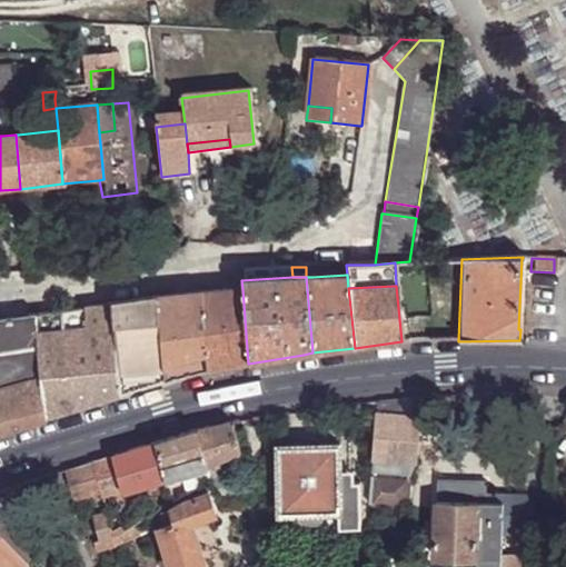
[(207,370),(248,364),(242,289),(199,292),(207,370)]
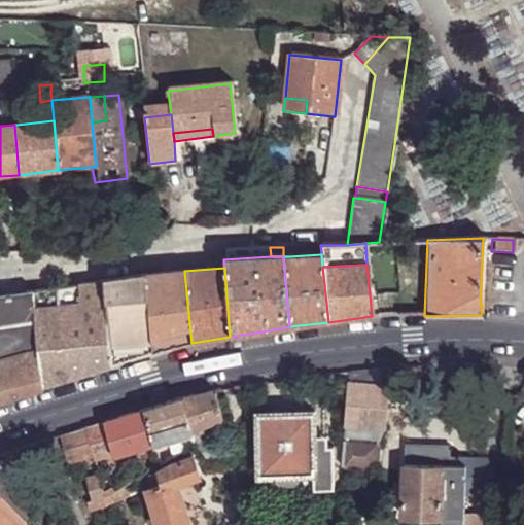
[(152,354),(191,343),(184,271),(145,275),(152,354)]
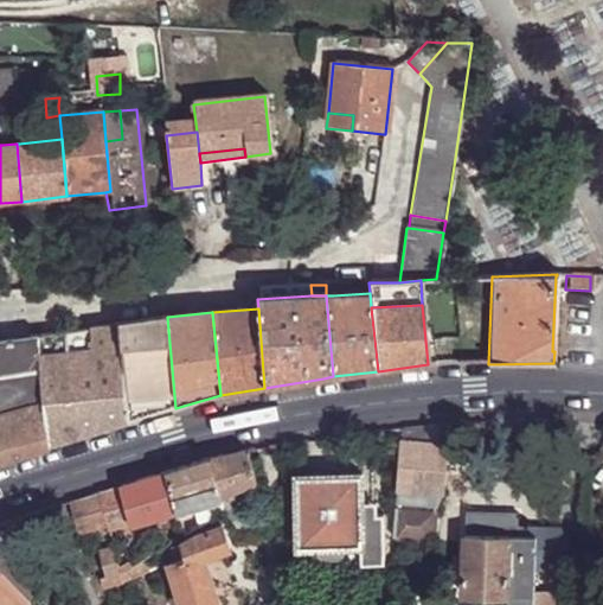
[(45,447),(175,408),(167,317),(34,337),(40,402),(45,447)]
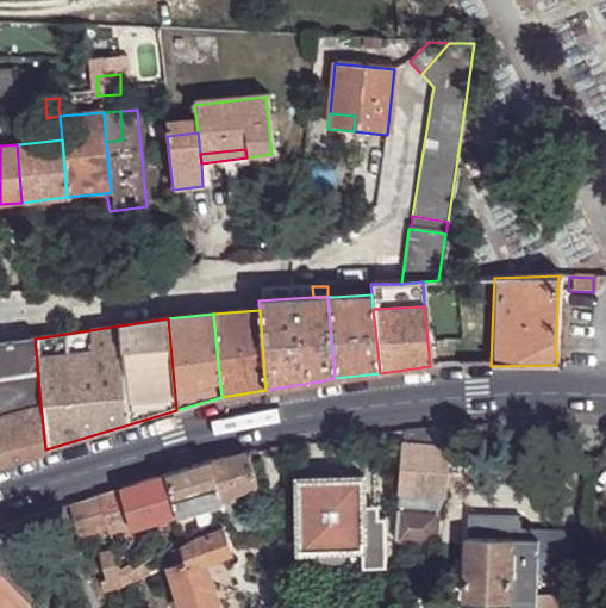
[(0,416),(41,404),(35,339),(0,343),(0,416)]
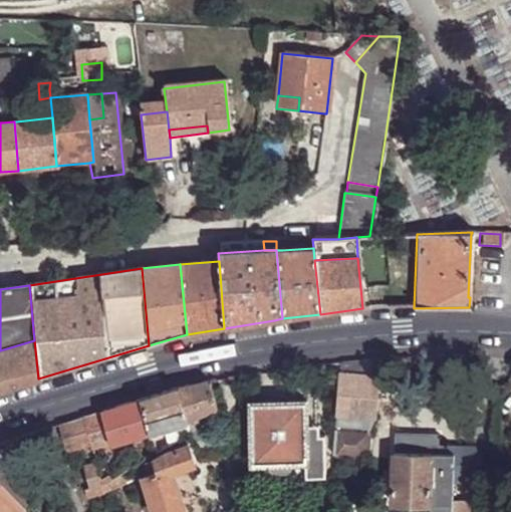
[(0,390),(18,385),(38,378),(34,340),(0,350),(0,390)]
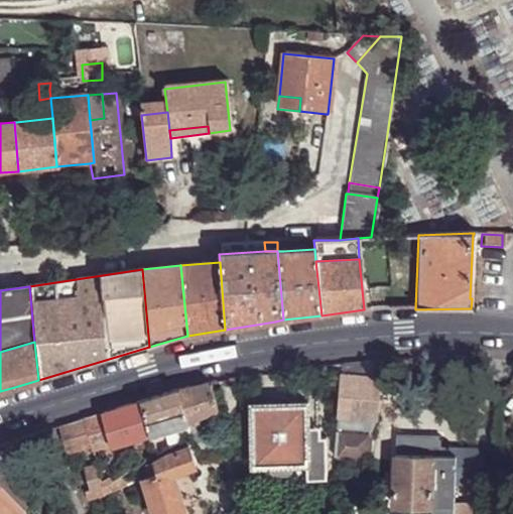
[(337,379),(335,419),(372,421),(374,421),(376,381),(337,379)]
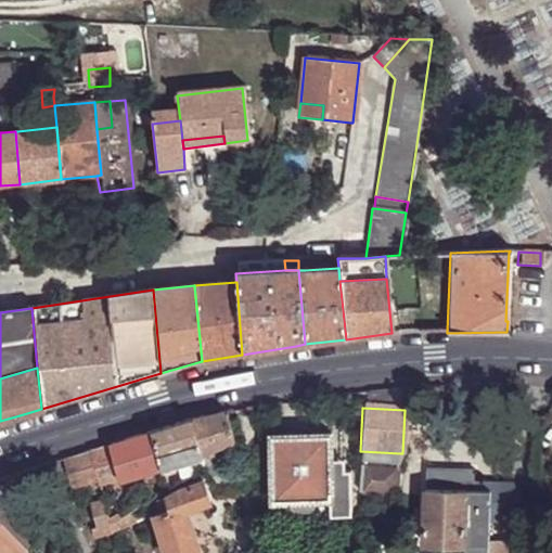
[(223,414),(191,421),(204,454),(236,444),(223,414)]
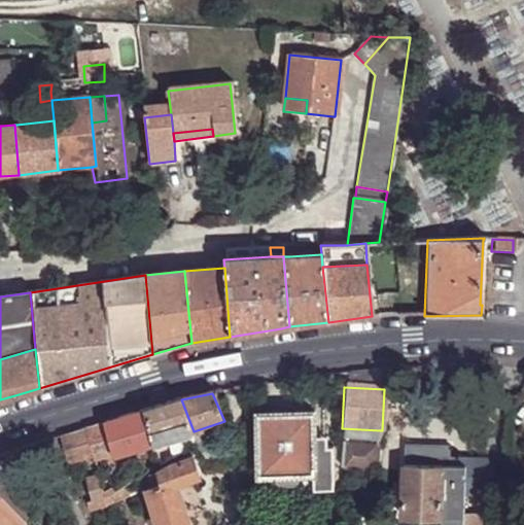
[(181,399),(144,411),(156,446),(190,436),(196,434),(194,431),(181,399)]
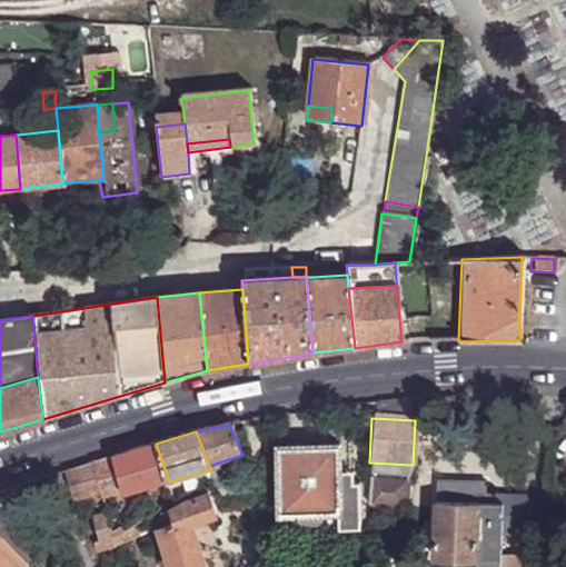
[(156,444),(111,458),(126,490),(127,495),(147,489),(169,481),(156,444)]
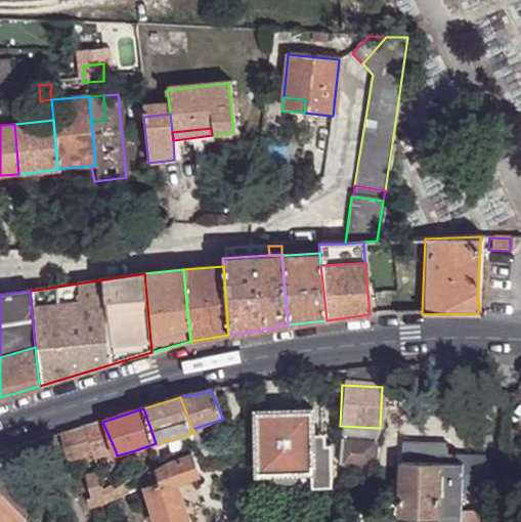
[(314,444),(313,435),(312,408),(256,411),(258,474),(313,471),(313,485),(333,485),(332,443),(326,444),(314,444)]
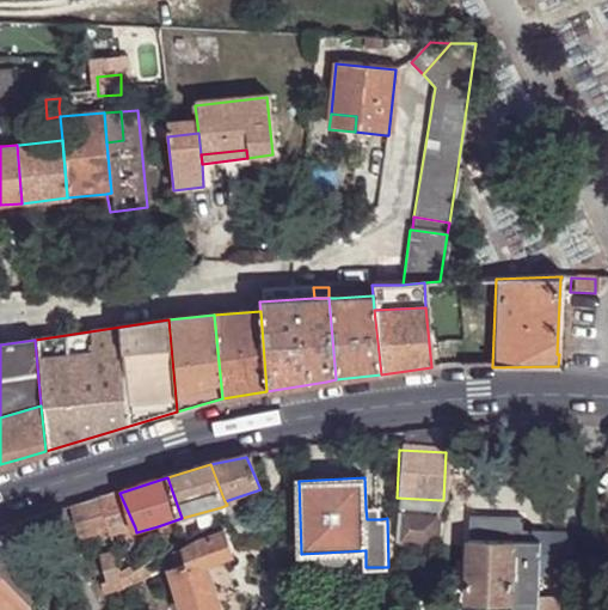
[(264,498),(260,489),(225,501),(227,505),(221,507),(227,522),(232,517),(264,498)]
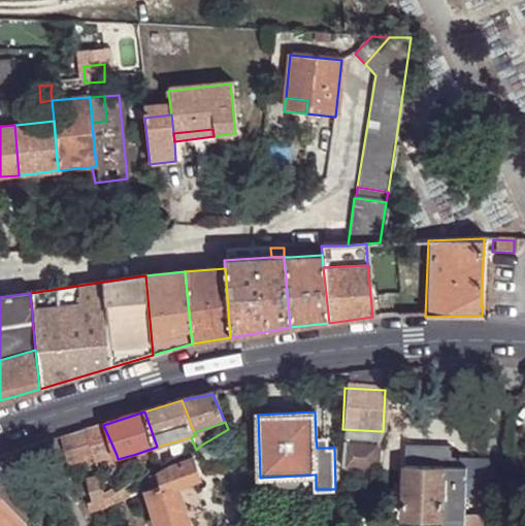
[(103,425),(85,431),(94,458),(95,461),(117,455),(103,425)]
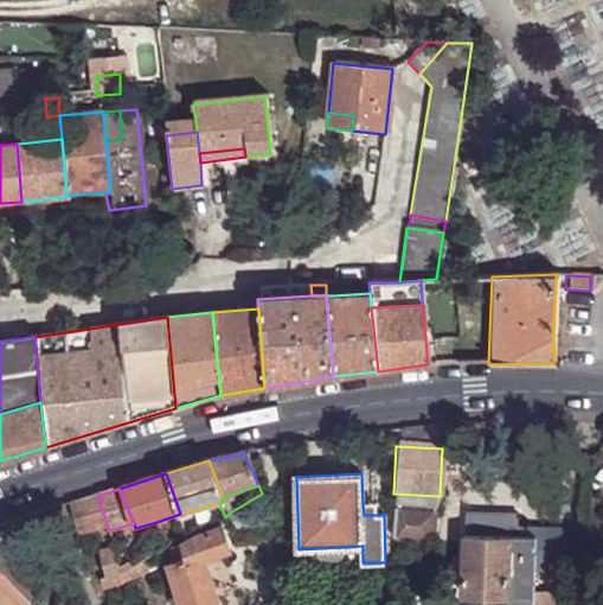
[(108,527),(97,496),(66,503),(77,534),(108,527)]
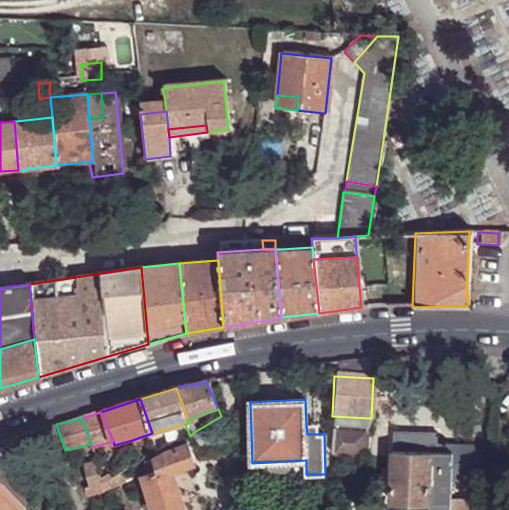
[(315,424),(306,425),(307,434),(318,434),(318,424),(315,424)]
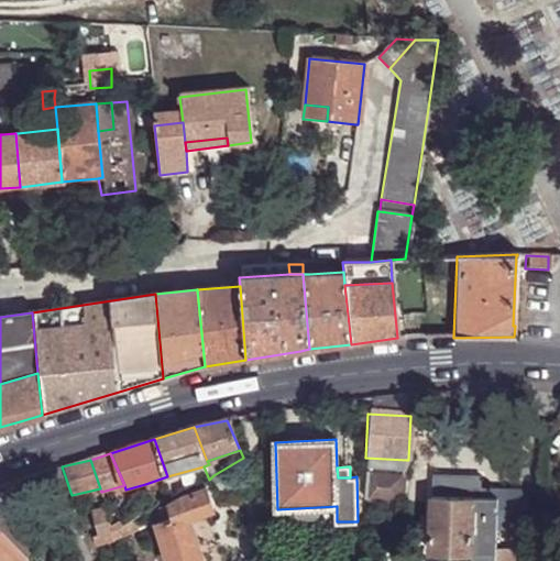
[(169,487),(167,476),(145,484),(150,492),(169,487)]
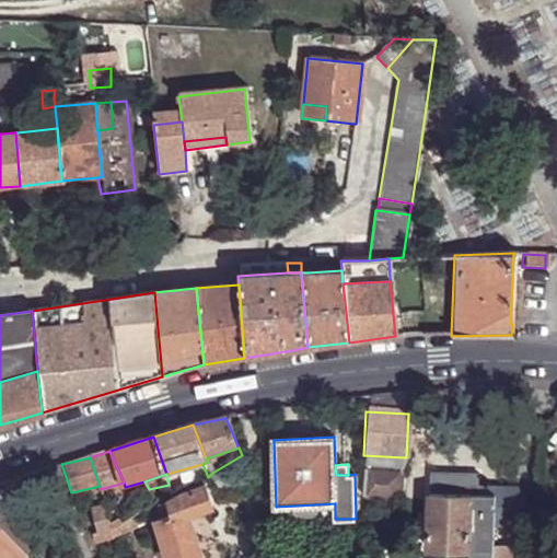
[(396,502),(395,523),(425,524),(424,548),(465,549),(464,557),(509,557),(510,549),(489,548),(490,499),(471,498),(472,479),(431,478),(430,497),(396,496),(397,478),(362,476),(360,500),(360,509),(368,509),(368,501),(396,502)]
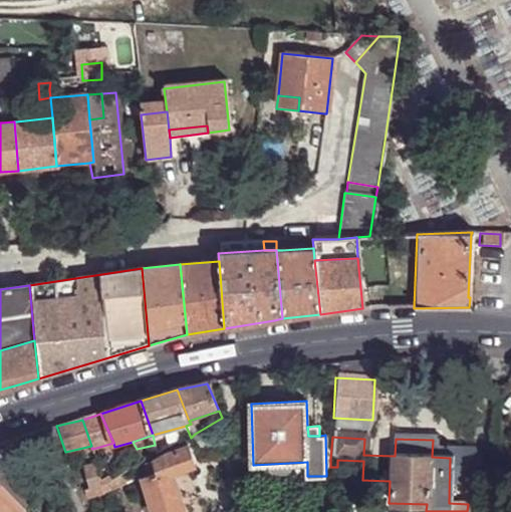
[(161,475),(151,477),(147,478),(155,511),(186,511),(177,474),(195,469),(190,448),(170,457),(159,463),(161,475)]
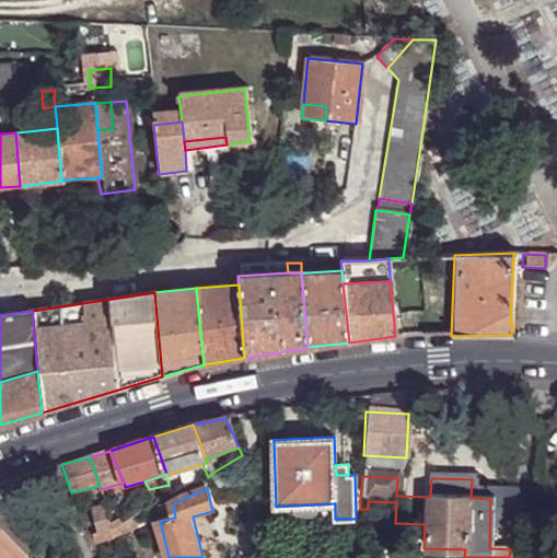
[(161,507),(164,520),(175,518),(173,504),(161,507)]
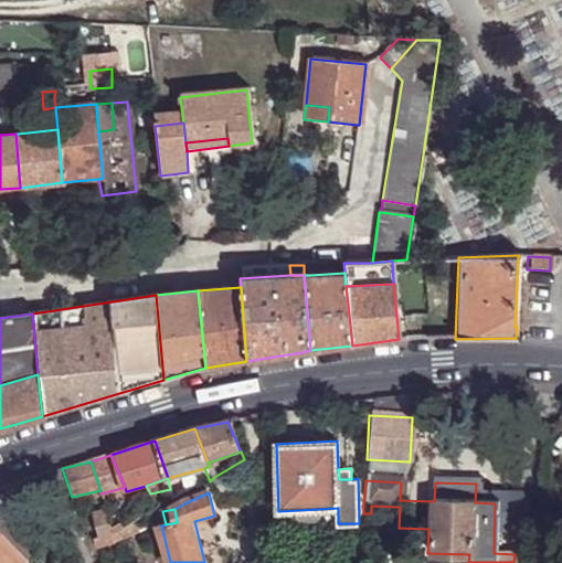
[(115,534),(114,533),(107,510),(96,514),(98,522),(103,539),(115,534)]
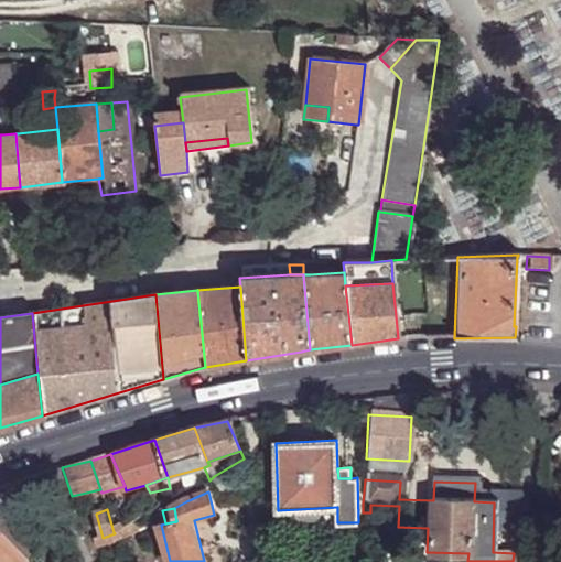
[(144,532),(139,519),(114,532),(115,533),(118,543),(144,532)]
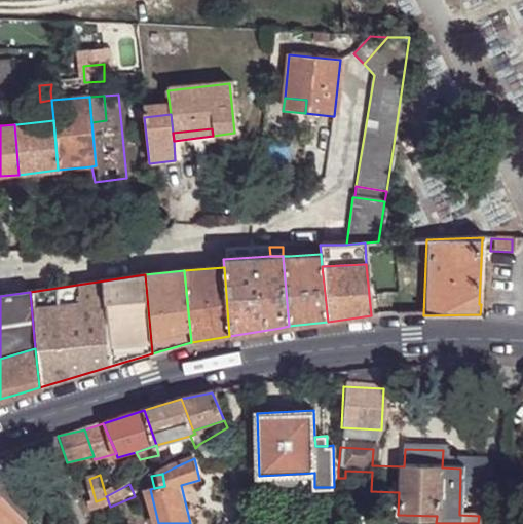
[(11,523),(24,514),(3,492),(0,489),(0,523),(11,523)]
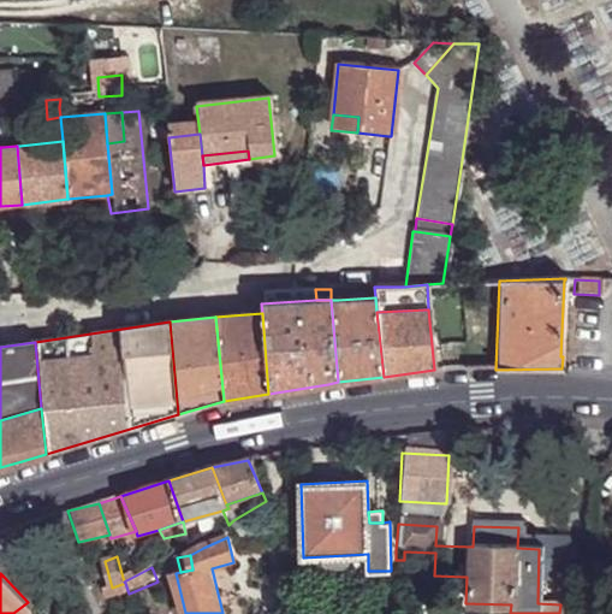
[(107,600),(129,594),(125,583),(112,588),(105,590),(107,600)]
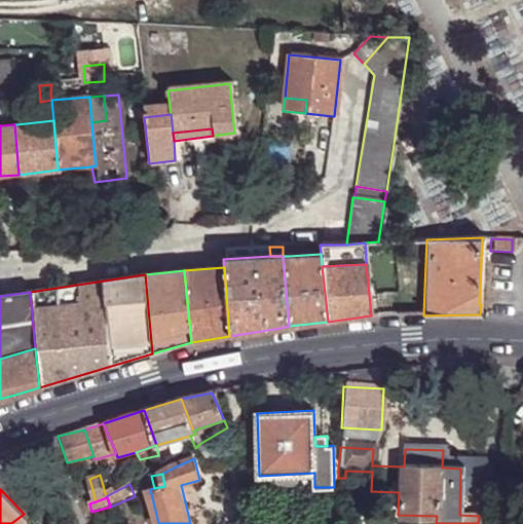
[(336,523),(337,516),(338,501),(332,500),(332,506),(330,510),(329,517),(331,521),(331,523),(336,523)]
